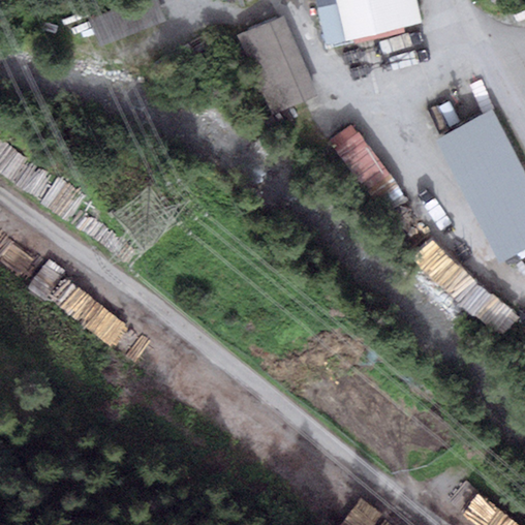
[(170,22),(161,0),(144,0),(91,22),(101,49),(170,22)]
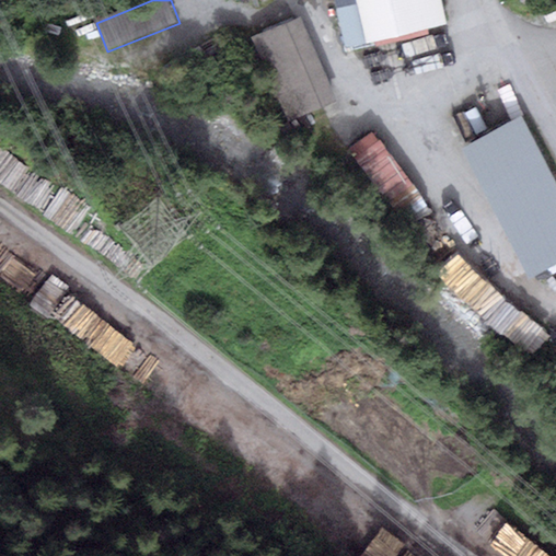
[(335,0),(348,51),(448,29),(440,0),(335,0)]
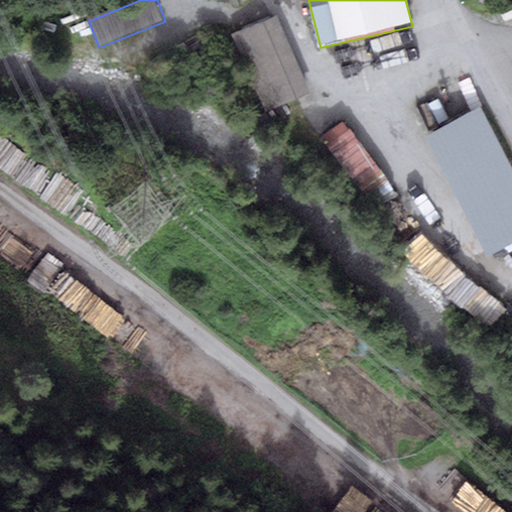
[(311,92),(279,15),(236,33),(269,110),(311,92)]
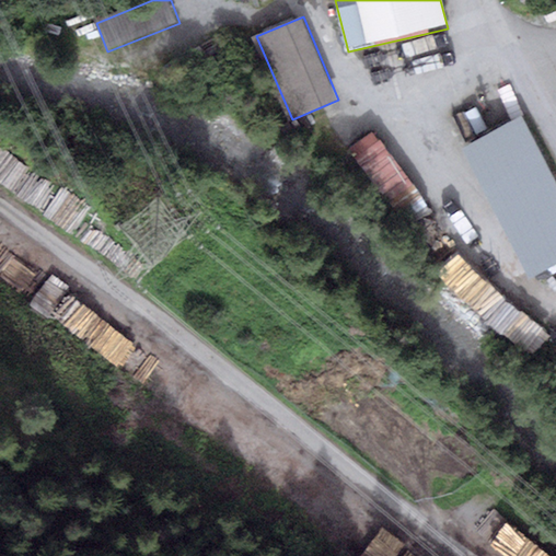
[(555,264),(555,180),(522,115),(465,146),(533,276),(555,264)]
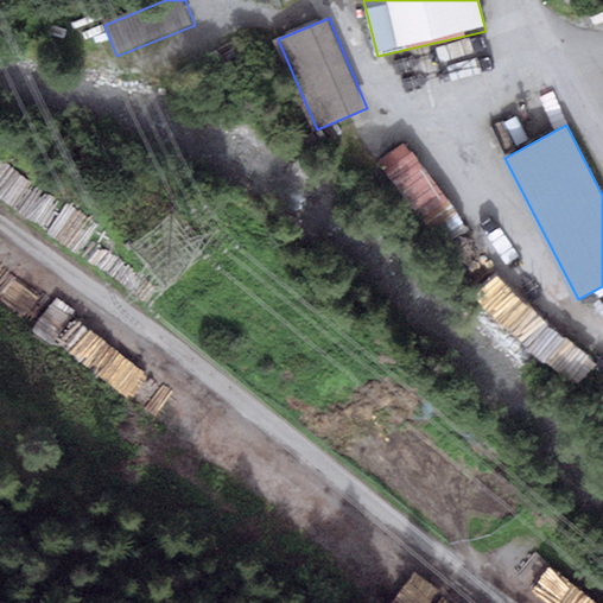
[(408,204),(433,186),(397,134),(370,153),(408,204)]
